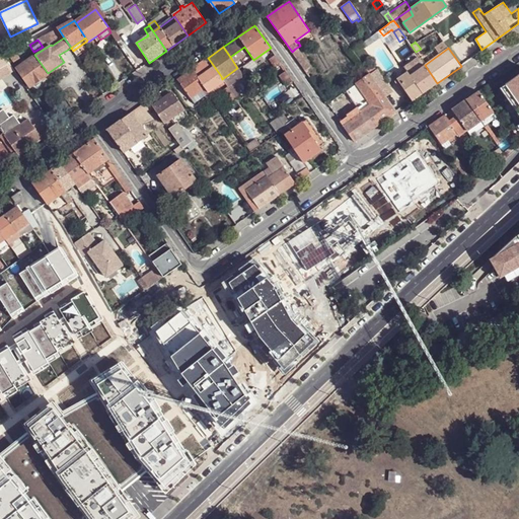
[(299,61),(302,59),(295,49),(292,52),(299,61)]
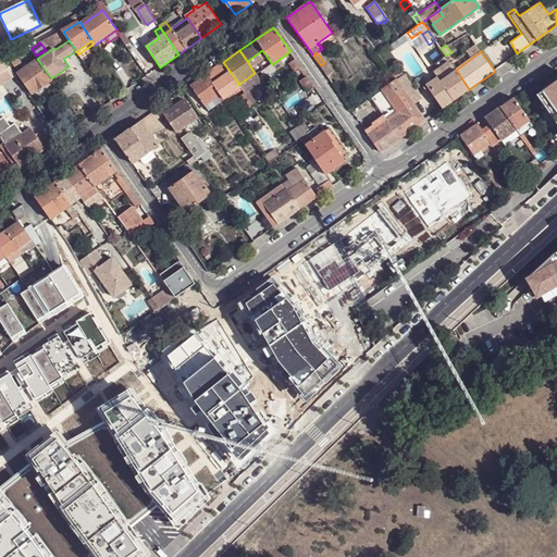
[(360,56),(355,57),(363,82),(379,76),(372,59),(362,62),(360,56)]
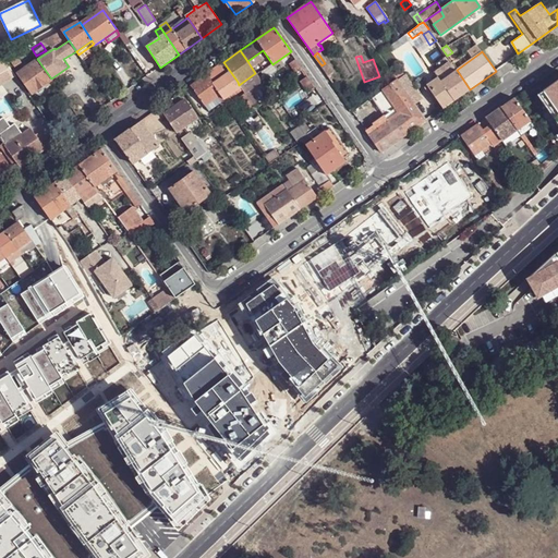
[(0,75),(8,70),(11,69),(7,62),(3,57),(0,59),(0,75)]
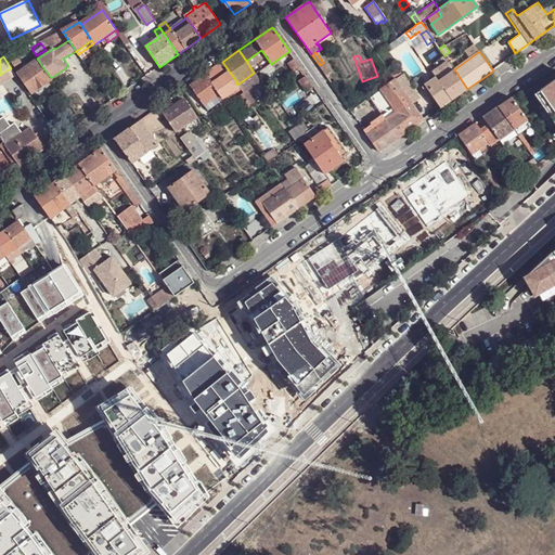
[(7,62),(11,68),(13,66),(13,67),(22,62),(17,56),(12,60),(10,61),(7,62)]
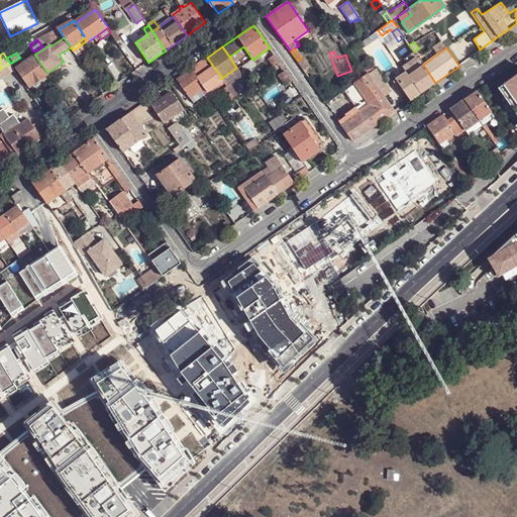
[(47,73),(34,55),(17,68),(30,86),(47,73)]
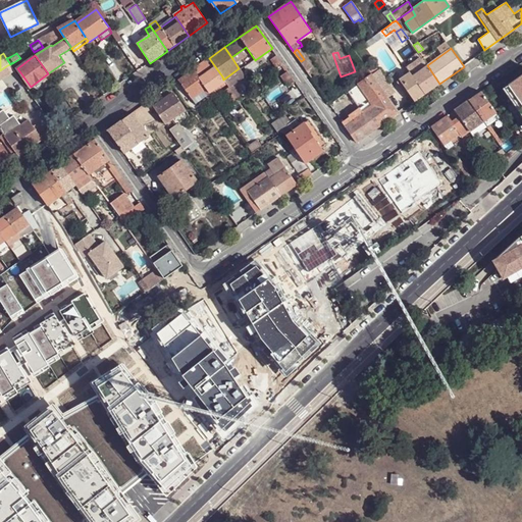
[(282,63),(276,55),(270,60),(275,67),(282,63)]
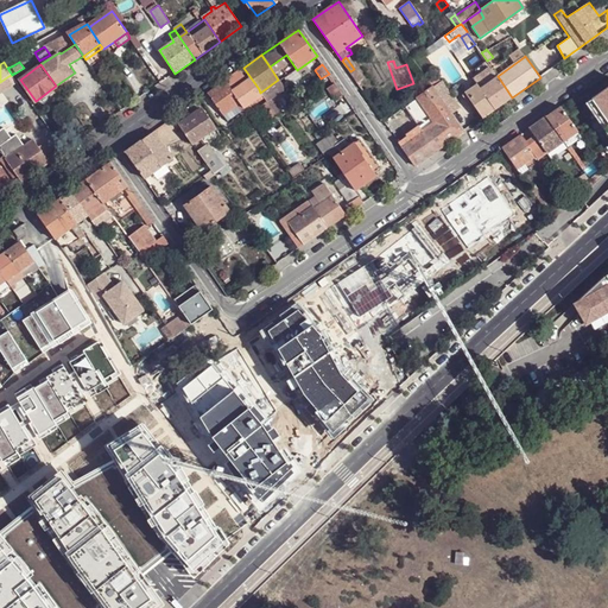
[(244,68),(226,81),(241,102),(259,89),(244,68)]
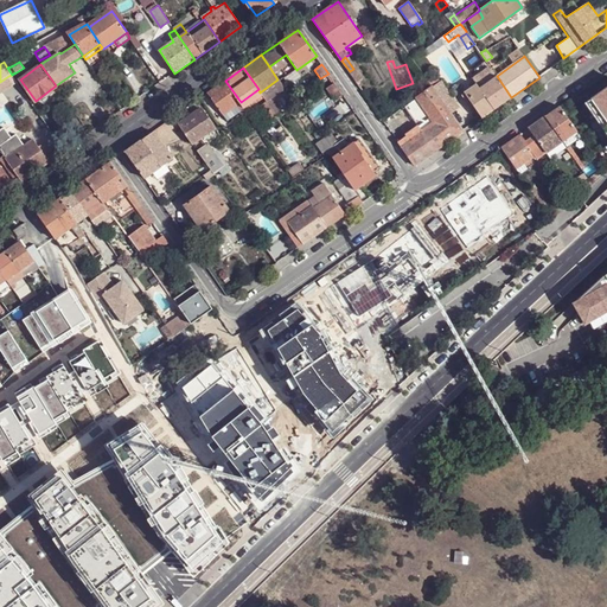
[(480,88),(497,76),(491,68),(474,80),(478,84),(480,88)]
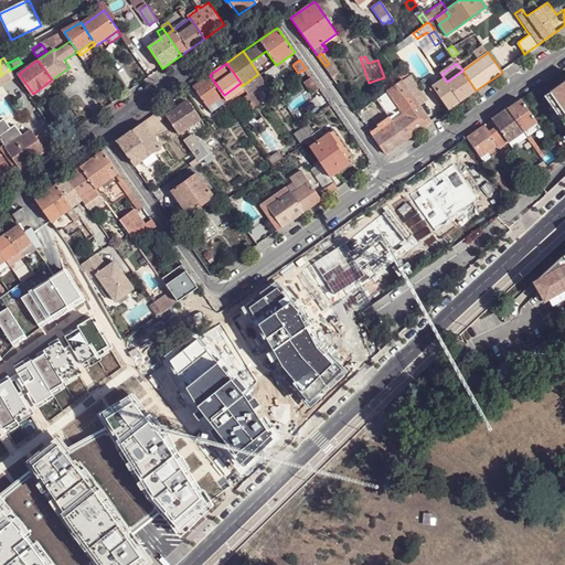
[(336,82),(340,80),(329,64),(326,66),(336,82)]
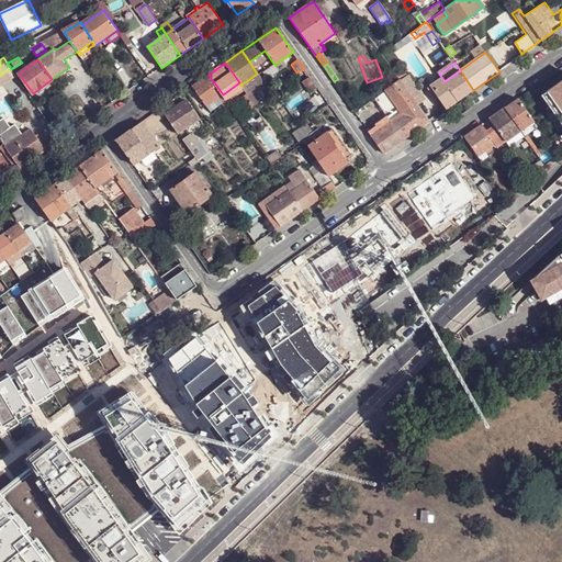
[(8,70),(0,76),(0,88),(13,80),(8,70)]
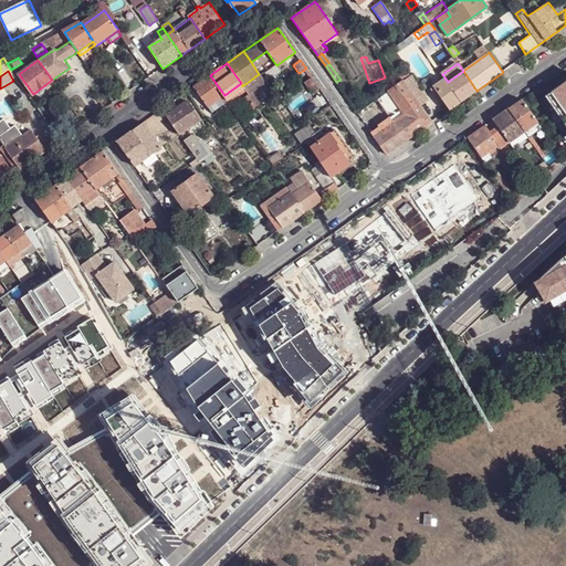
[(463,71),(448,82),(446,79),(431,88),(447,112),(461,102),(477,91),(463,71)]
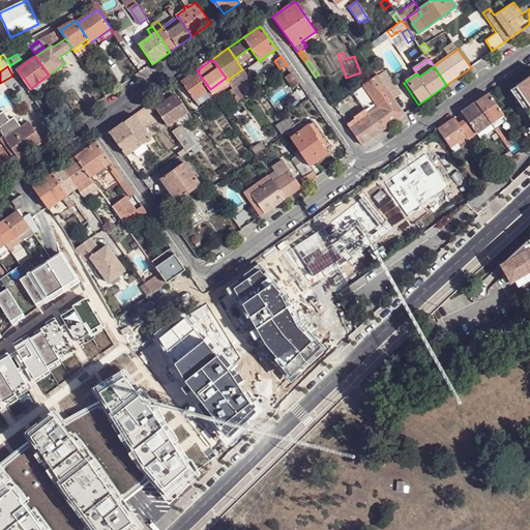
[(394,98),(401,93),(385,69),(377,75),(378,76),(394,98)]
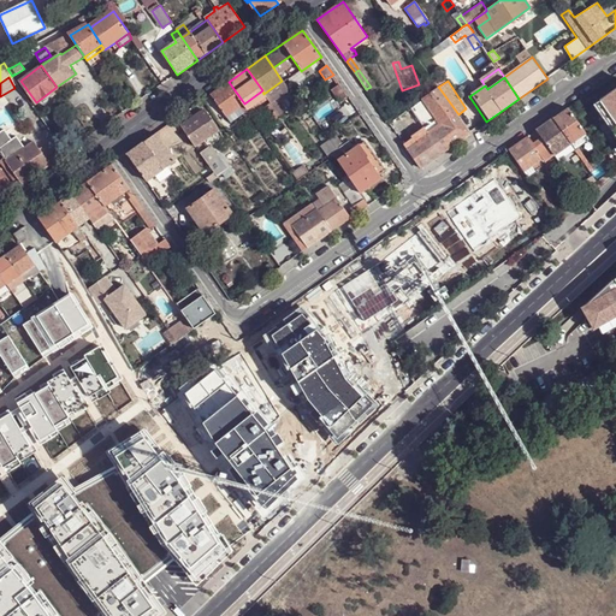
[(211,95),(226,117),(244,104),(229,82),(211,95)]
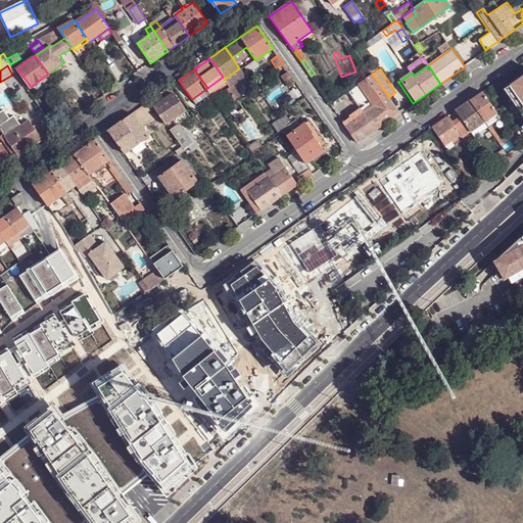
[(295,81),(290,74),(283,78),(288,85),(295,81)]
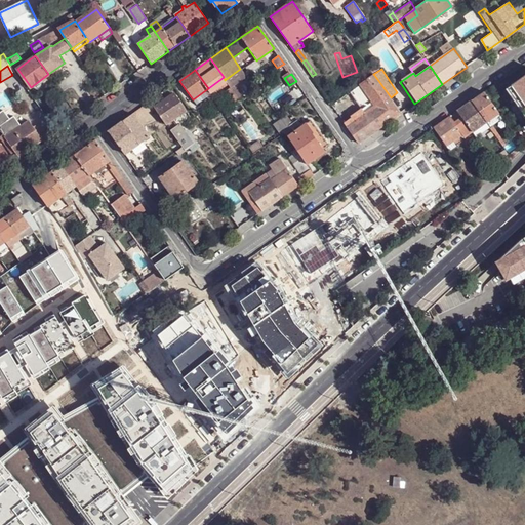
[(359,143),(401,113),(393,102),(374,75),(332,105),(359,143)]
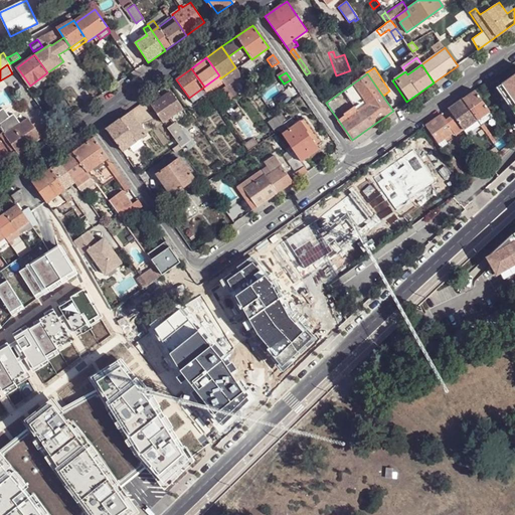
[(514,73),(496,89),(500,95),(504,93),(514,108),(514,112),(513,114),(514,116),(514,123),(513,125),(514,128),(514,73)]
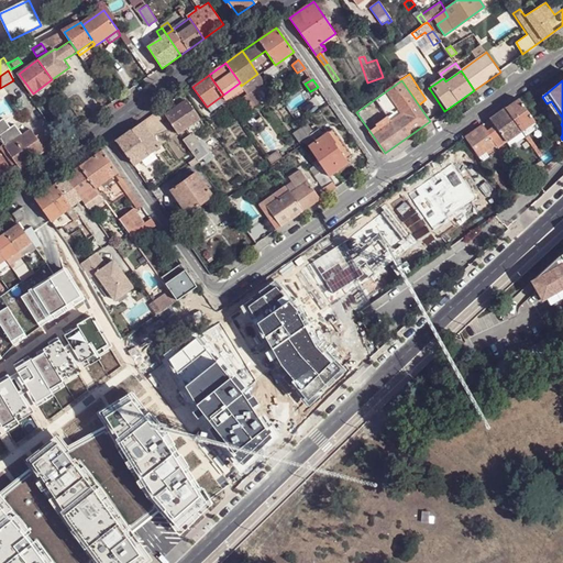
[(261,106),(251,90),(246,94),(252,101),(256,108),(261,106)]
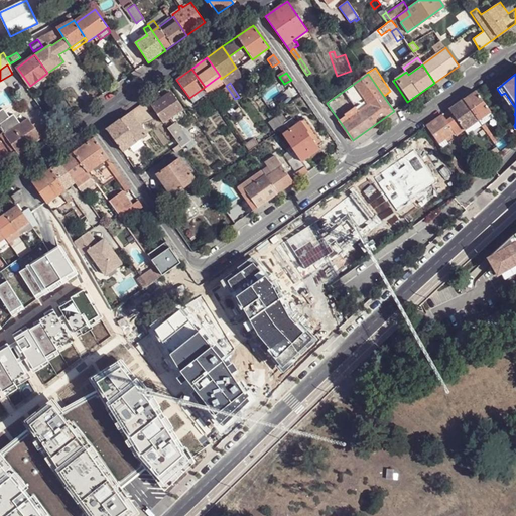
[(189,98),(192,103),(204,95),(208,93),(205,87),(189,98)]
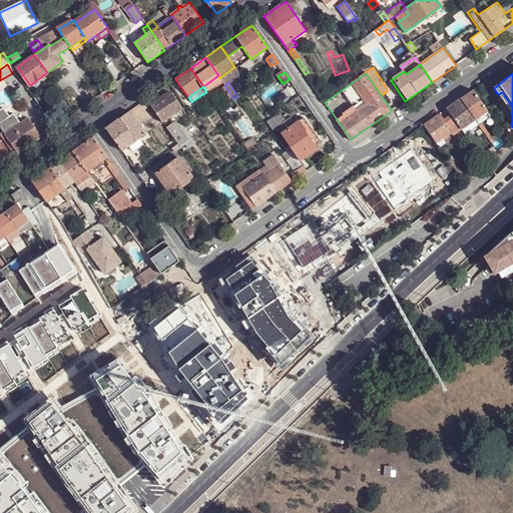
[(151,104),(162,121),(169,116),(175,112),(181,107),(170,91),(151,104)]
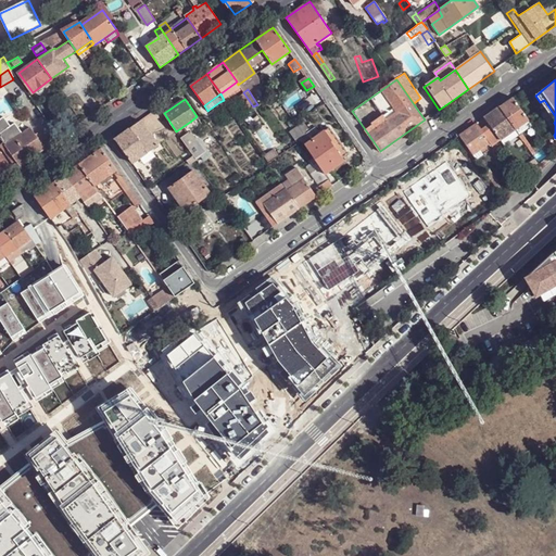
[(528,121),(512,99),(496,109),(484,118),(491,128),(500,140),(528,121)]
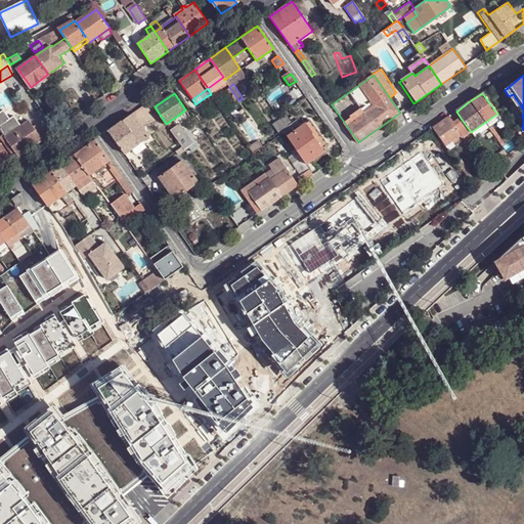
[(221,108),(211,94),(207,96),(217,111),(221,108)]
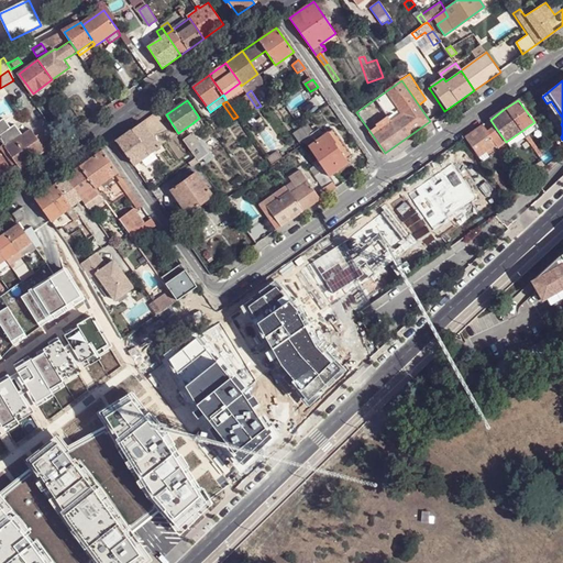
[(256,108),(252,101),(247,105),(252,111),(256,108)]
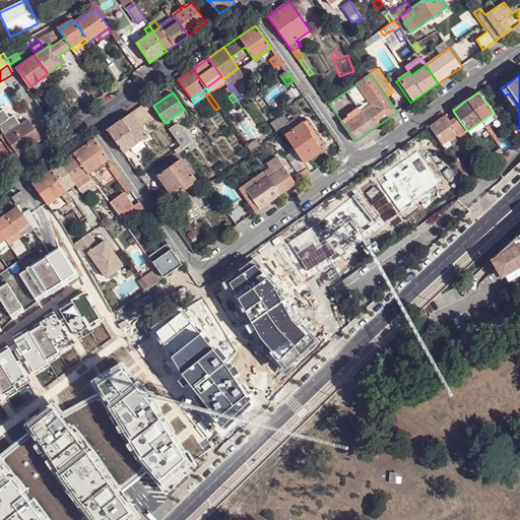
[(519,109),(509,93),(505,95),(518,115),(519,113),(519,109)]
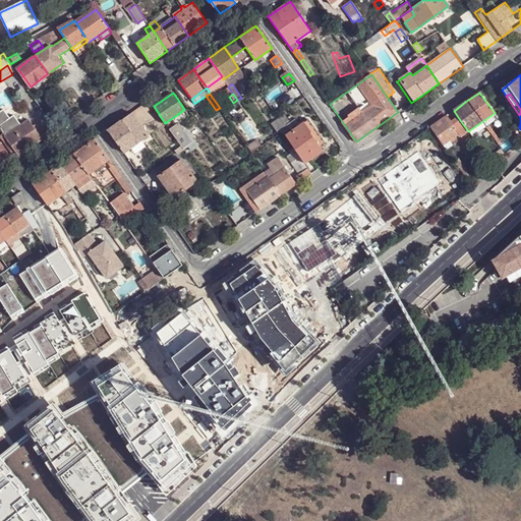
[(150,101),(137,109),(140,113),(153,105),(150,101)]
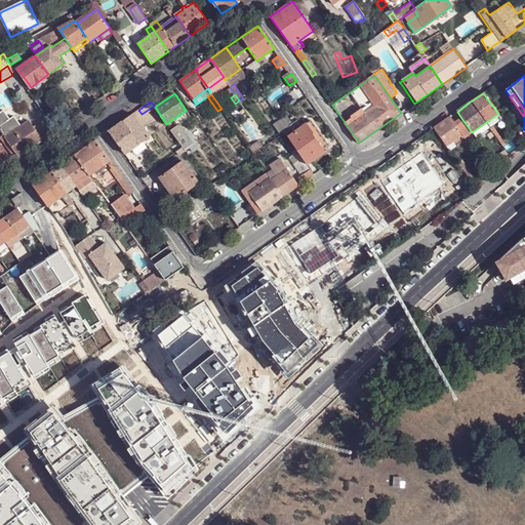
[(142,127),(148,123),(142,114),(138,110),(132,114),(142,127)]
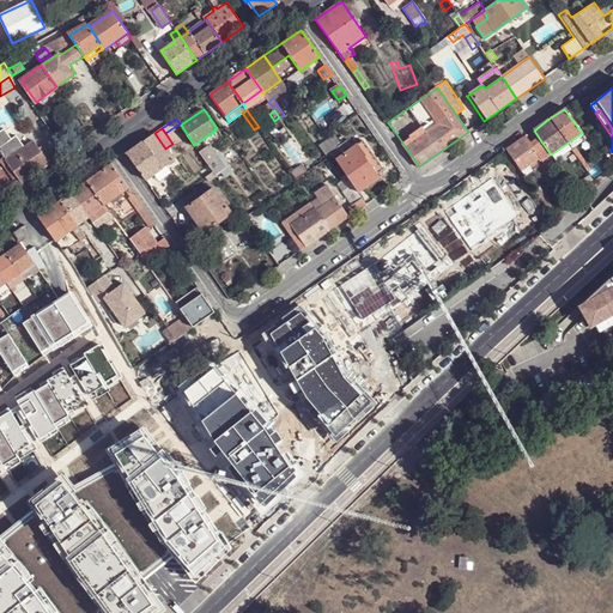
[(217,128),(210,134),(212,138),(205,143),(207,146),(211,144),(222,135),(217,128)]
